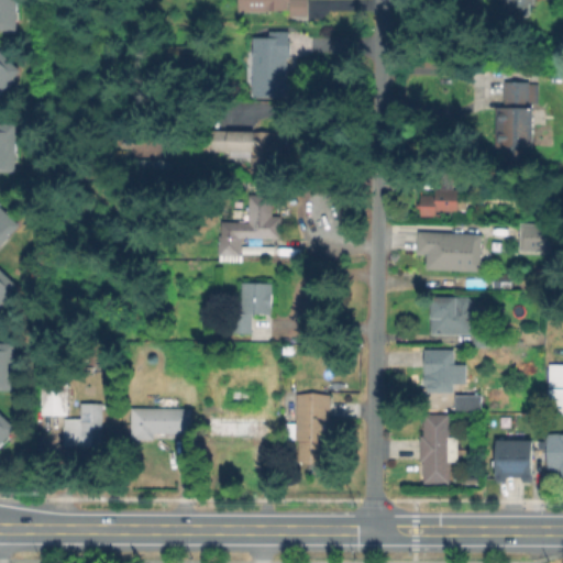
[(0,0),(15,0),(15,26),(0,26),(0,0)]
